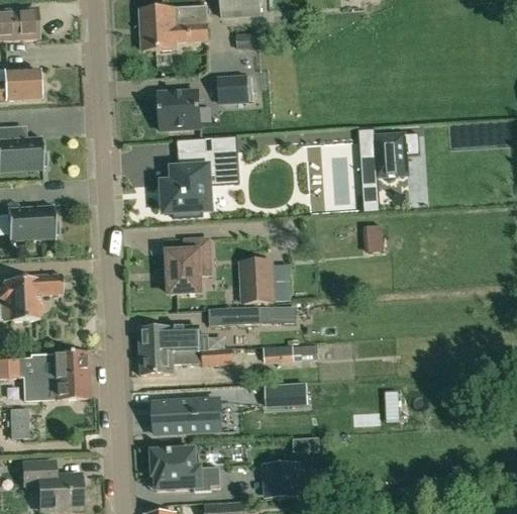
[(219,0),(221,17),(262,14),(261,0),(219,0)]
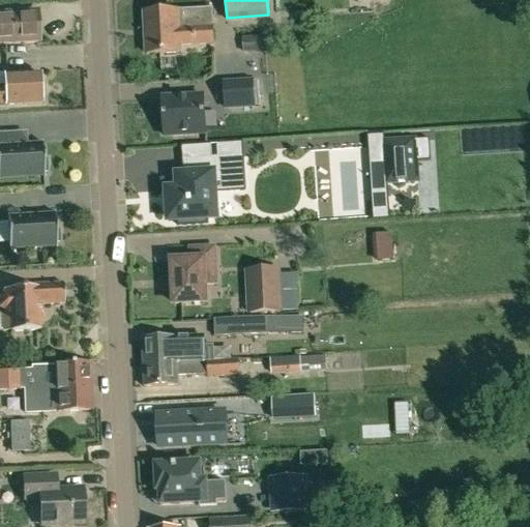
[(213,40),(211,6),(144,10),(146,52),(179,50),(178,42),(213,40)]
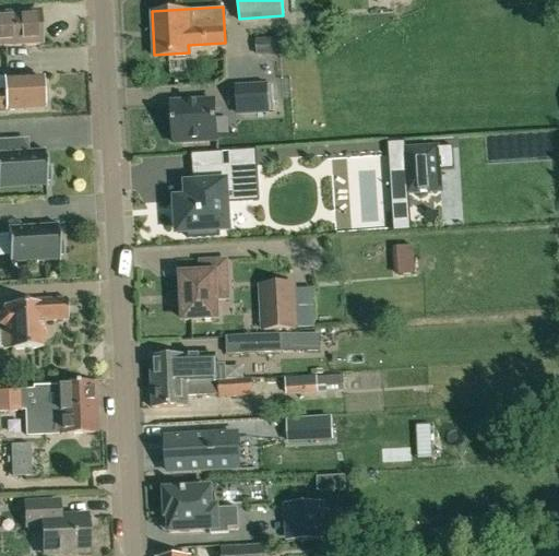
[(4,16),(0,16),(0,42),(40,40),(39,9),(4,11),(4,16)]
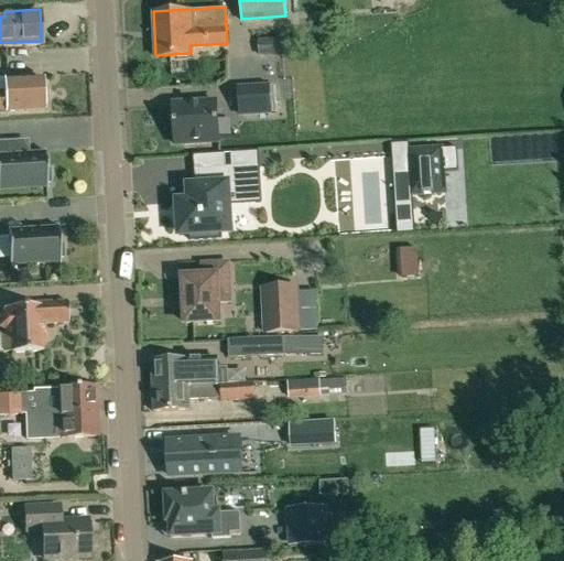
[(258,28),(259,36),(260,54),(282,52),(282,35),(269,36),(268,28),(258,28)]
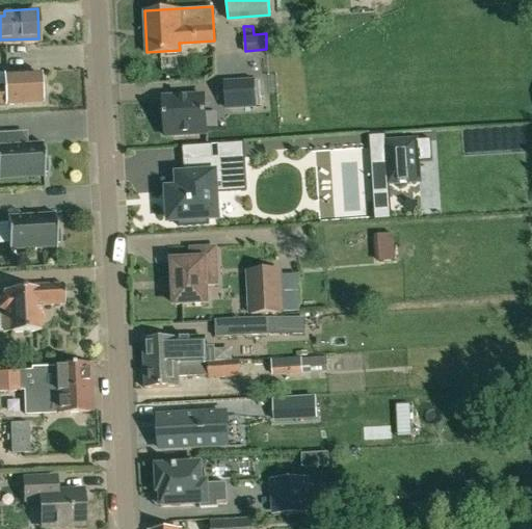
[(4,73),(5,87),(0,87),(0,104),(7,104),(7,103),(42,101),(41,71),(4,73)]
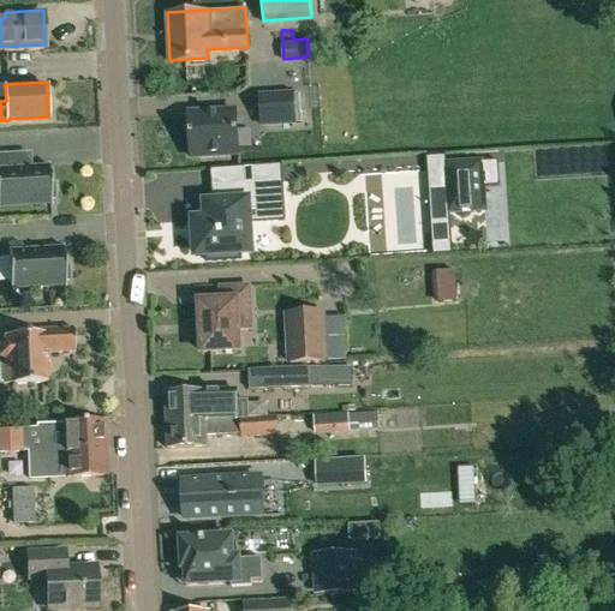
[(294,120),(293,91),(260,94),(261,123),(294,120)]
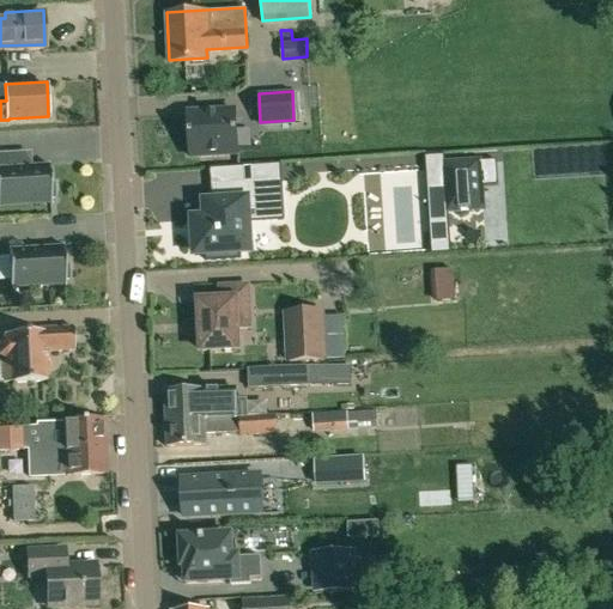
[(235,108),(187,111),(189,153),(237,151),(235,108)]
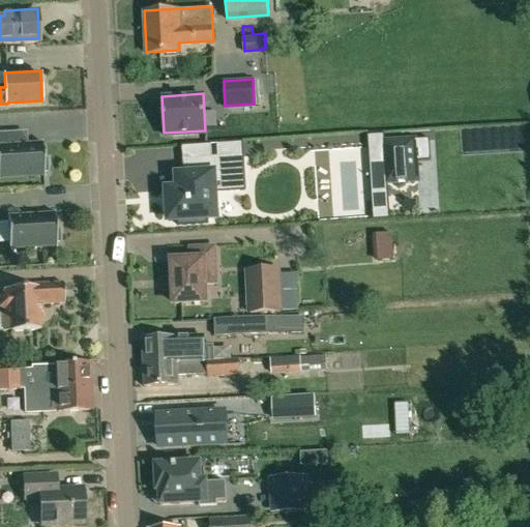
[(19,129),(0,129),(0,177),(45,175),(43,169),(47,169),(46,156),(42,156),(42,139),(40,139),(40,142),(20,144),(19,129)]
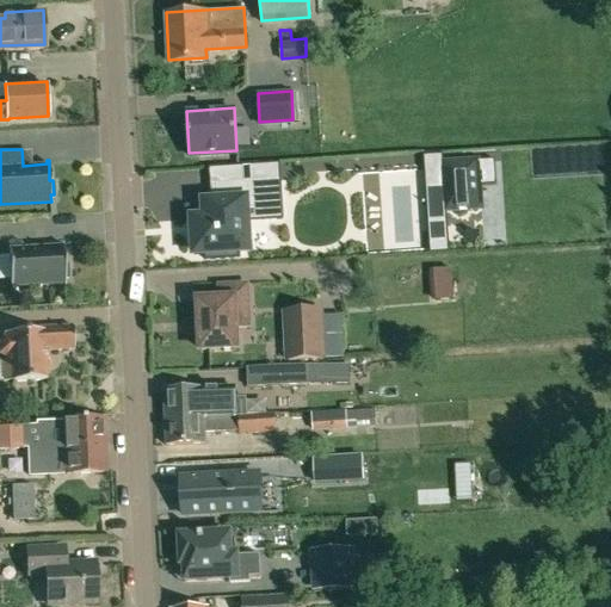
[(482,210),(479,158),(439,161),(443,214),(482,210)]
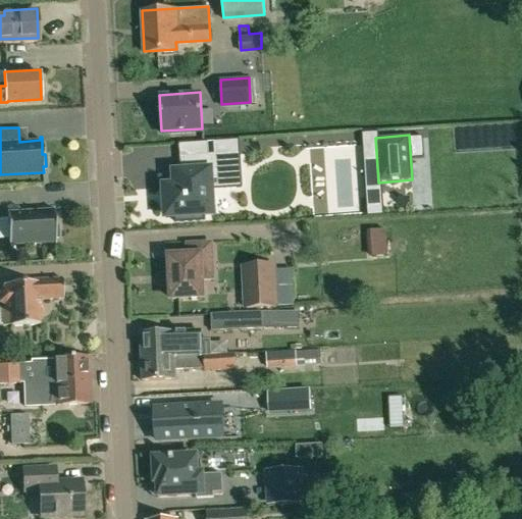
[(238,138),(214,139),(215,153),(239,152),(238,138)]
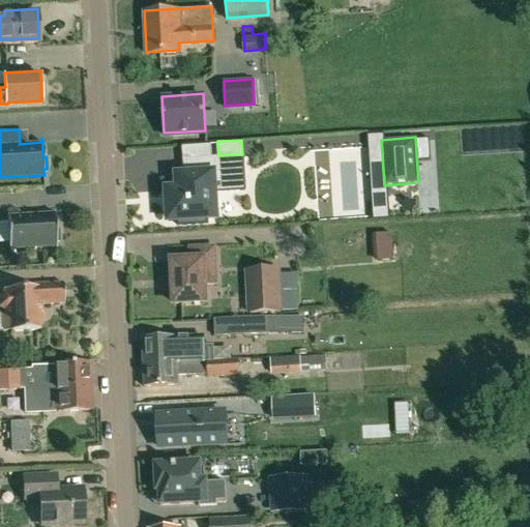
[(168,188),(168,192),(169,201),(170,217),(178,217),(178,224),(207,222),(207,215),(215,214),(213,189),(213,179),(221,178),(219,172),(243,171),(242,154),(218,155),(187,157),(188,173),(178,174),(179,187),(168,188)]
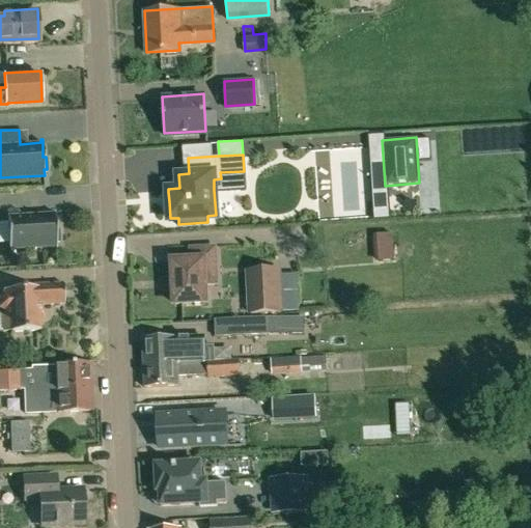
[(54,210),(7,213),(9,249),(56,246),(56,240),(59,240),(58,227),(55,227),(54,210)]
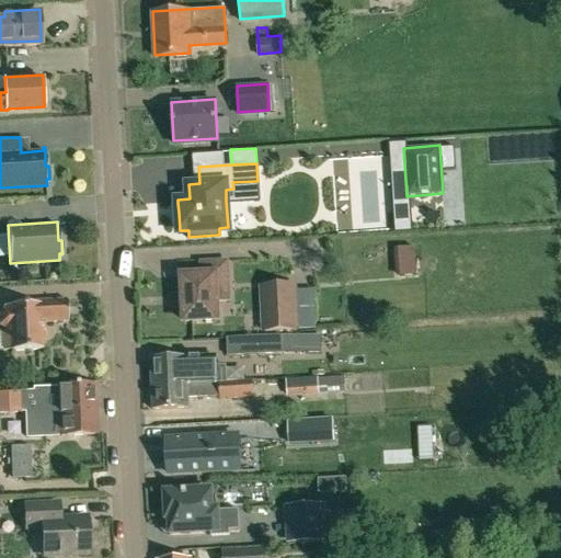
[(202,273),(182,274),(183,291),(181,291),(181,302),(184,302),(184,319),(217,317),(215,282),(224,282),(228,277),(227,259),(201,260),(202,273)]
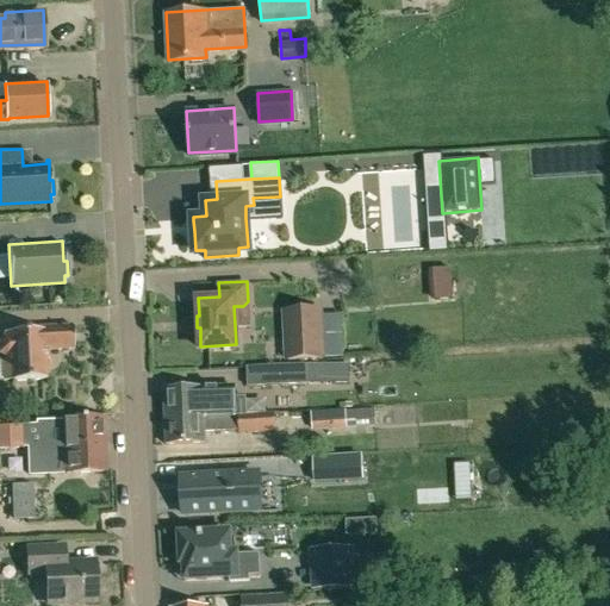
[(323,308),(282,310),(285,360),(324,357),(323,308)]
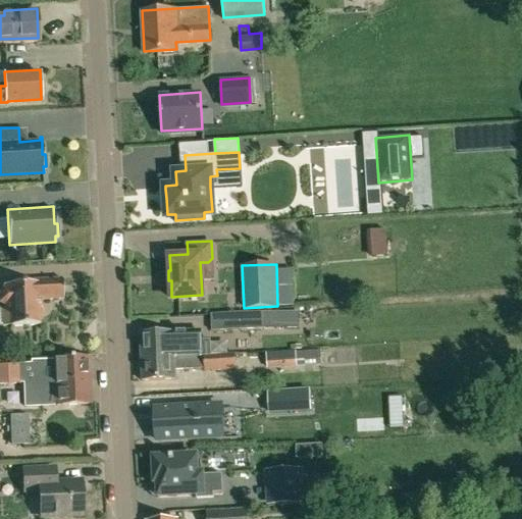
[(1,324),(8,323),(40,322),(39,297),(63,296),(62,276),(30,278),(30,280),(3,282),(4,287),(0,289),(0,299),(4,302),(5,307),(1,308),(1,324)]
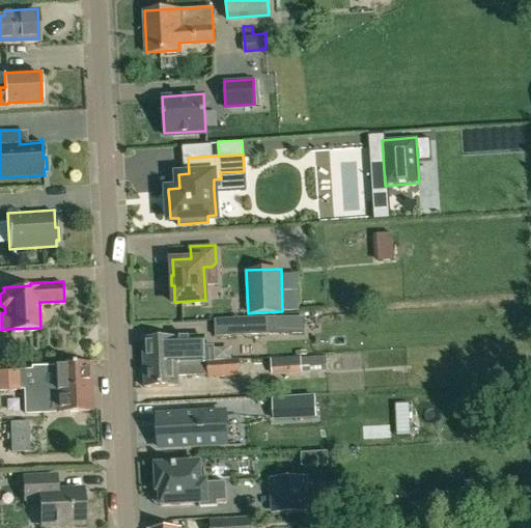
[(304,313),(267,315),(215,317),(216,334),(268,332),(268,331),(286,331),(304,331),(304,313)]
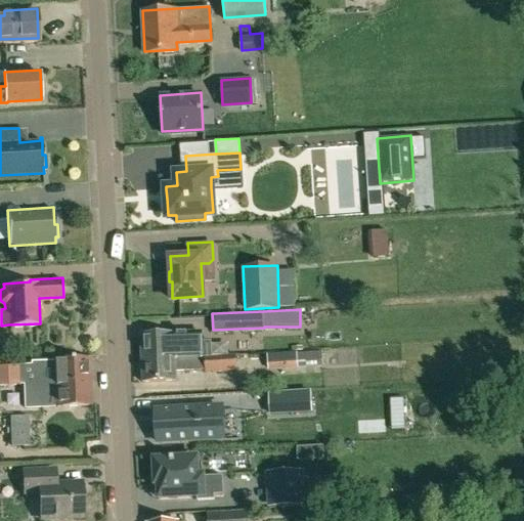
[(210,340),(201,341),(200,332),(140,334),(141,359),(211,355),(210,354),(210,340)]
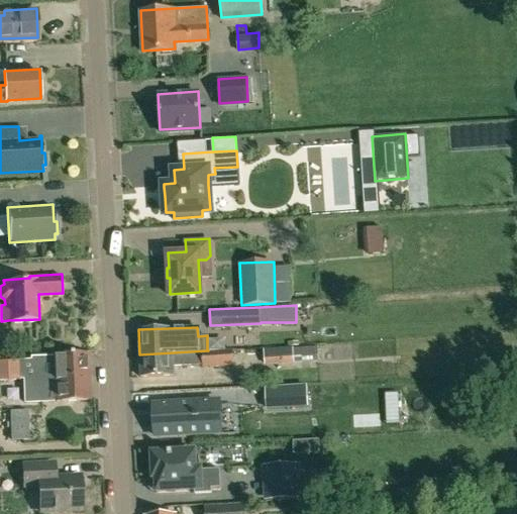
[(309,344),(293,345),(264,346),(265,362),(319,358),(318,344),(309,344)]
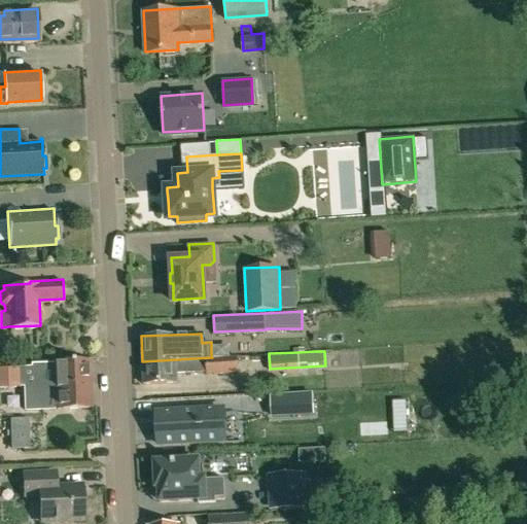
[(212,357),(142,361),(143,382),(176,381),(176,371),(207,370),(207,372),(238,370),(237,355),(212,357)]
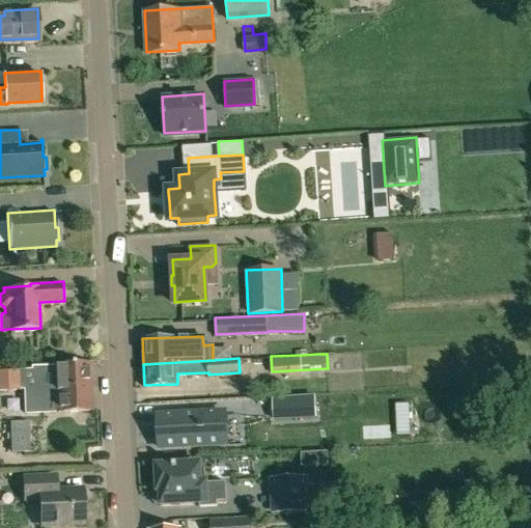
[(31,368),(0,369),(0,388),(9,388),(24,388),(25,411),(58,409),(58,410),(91,409),(89,361),(74,362),(74,361),(71,361),(71,362),(55,363),(31,364),(31,368)]
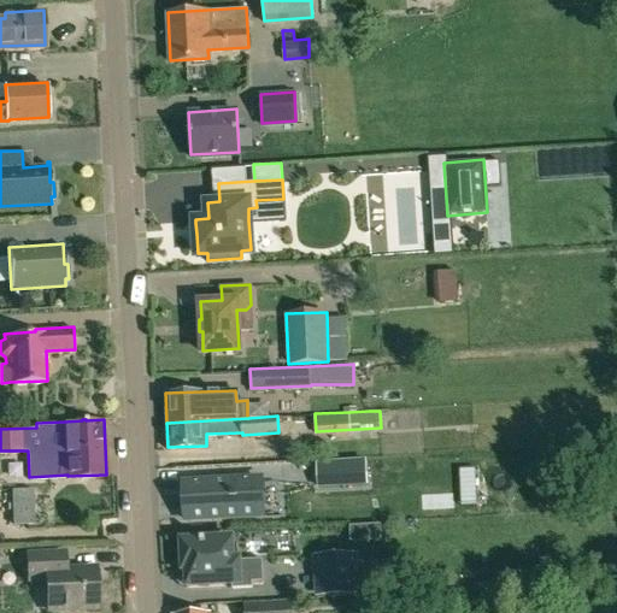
[(318,479),(318,484),(366,482),(365,458),(317,460),(318,479)]
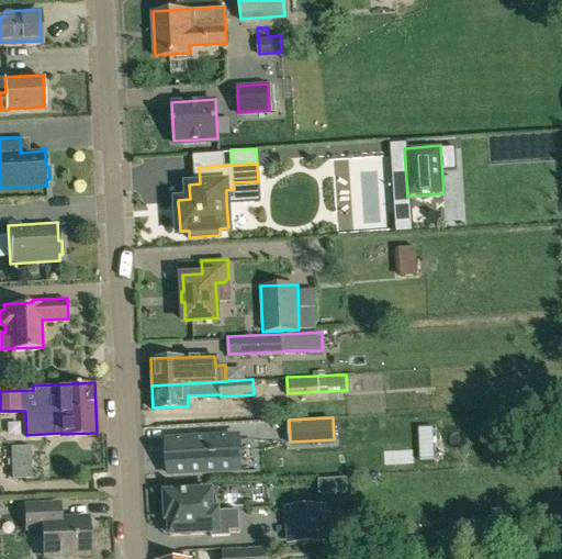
[(289,420),(258,421),(259,439),(290,437),(289,420)]
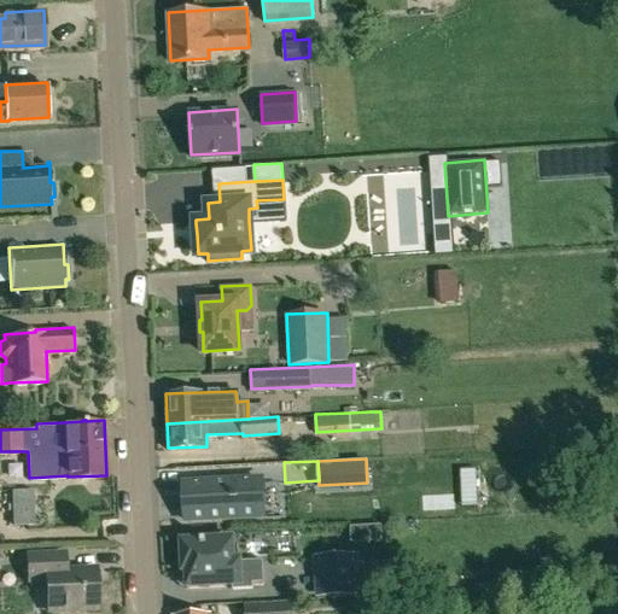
[(258,477),(186,480),(188,519),(261,515),(258,477)]
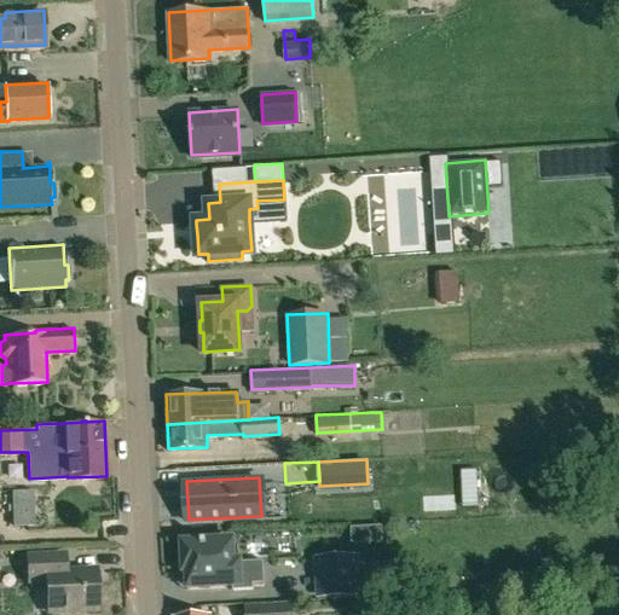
[(478,487),(462,488),(463,505),(479,504),(478,487)]
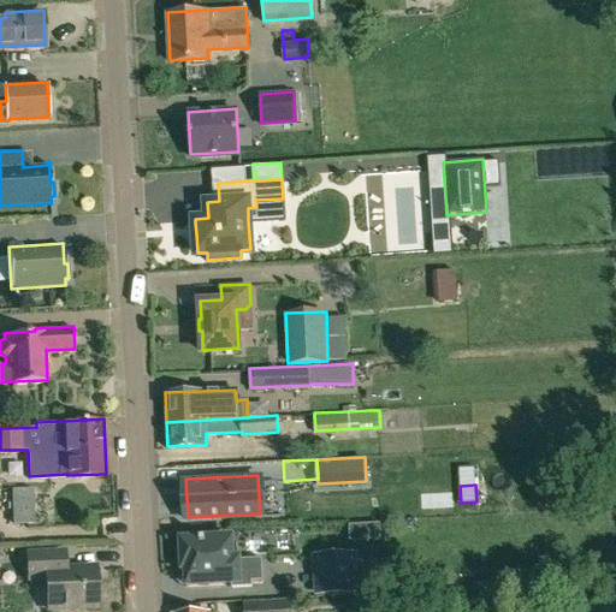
[(183,544),(178,544),(179,560),(184,560),(184,565),(188,565),(188,582),(232,580),(232,584),(253,583),(253,578),(264,577),(262,556),(238,557),(237,540),(231,541),(231,536),(183,539),(183,544)]
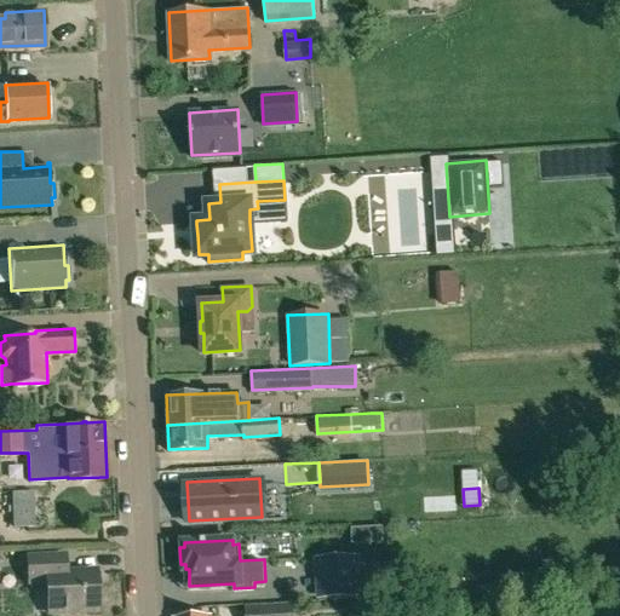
[(47,579),(49,610),(97,608),(96,569),(65,570),(65,553),(27,554),(28,580),(47,579)]
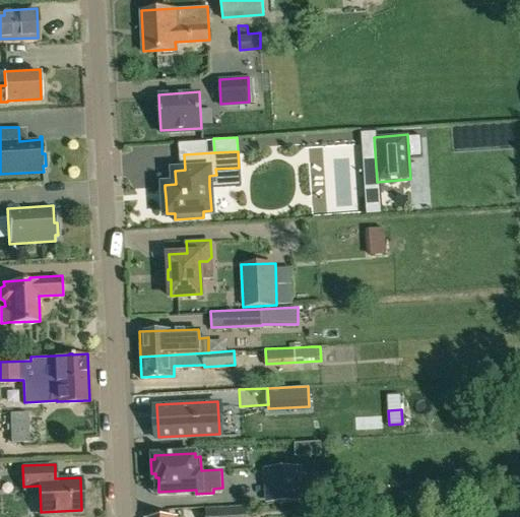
[(263,466),(265,502),(305,500),(303,464),(263,466)]
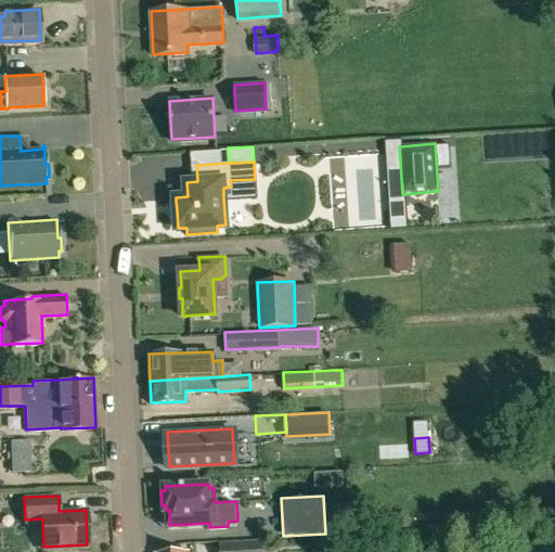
[(263,551),(262,538),(219,541),(219,551),(263,551)]
